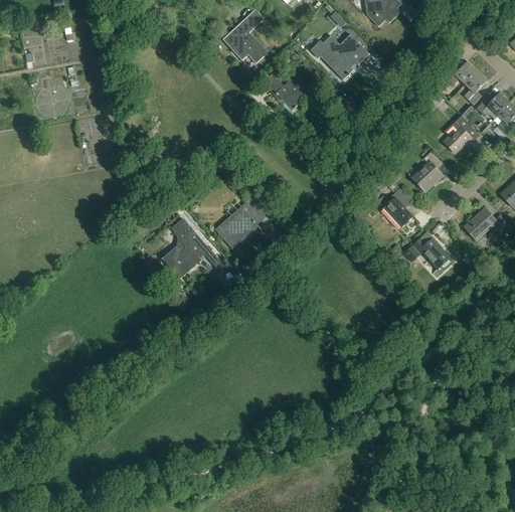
[(319,0),(314,5),(318,8),(323,2),(319,0)]
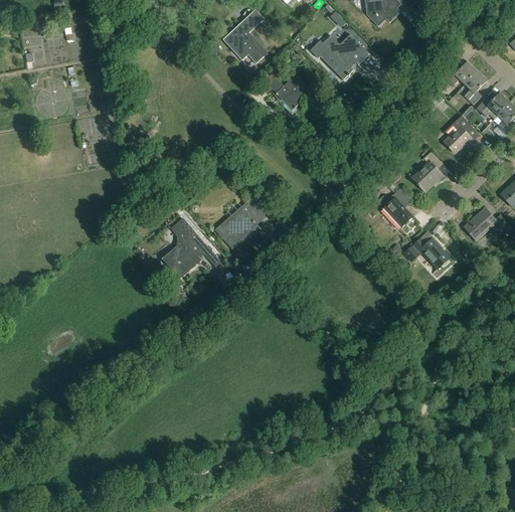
[(363,0),(367,13),(378,25),(386,17),(389,20),(400,10),(397,7),(401,3),(398,0),(363,0)]
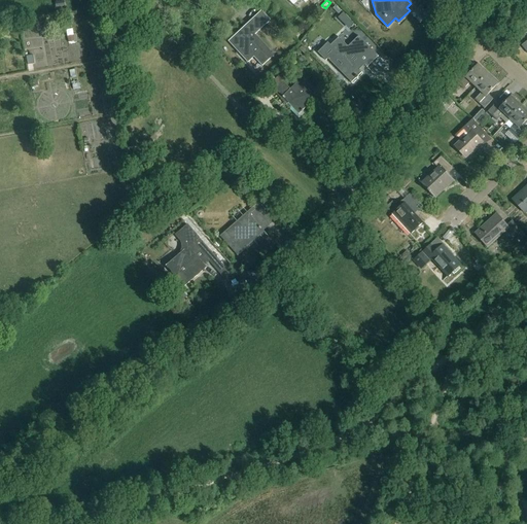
[(246,22),(229,38),(247,60),(253,54),(261,64),(274,53),(255,32),(270,18),(261,8),(246,22)]
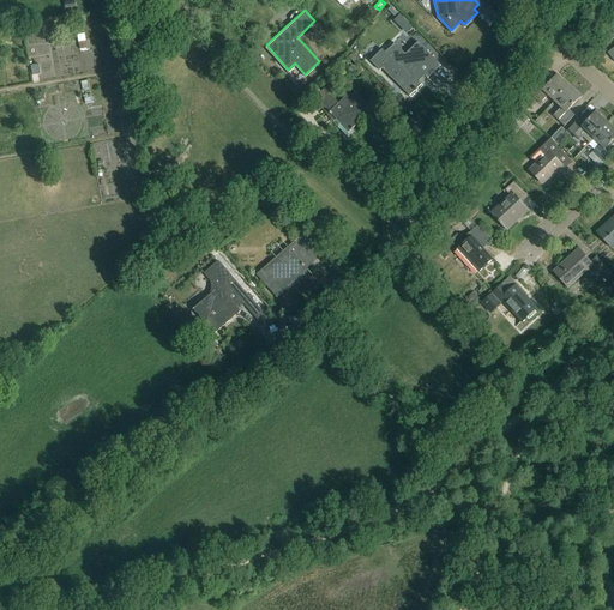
[(26,26),(31,52),(35,52),(32,37),(37,36),(35,25),(26,26)]
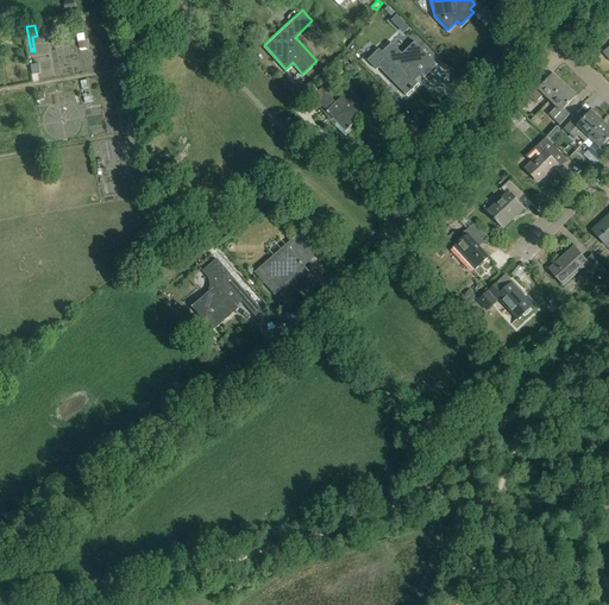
[(380,46),(366,58),(376,68),(378,65),(406,93),(438,63),(416,41),(403,54),(391,41),(382,49),(380,46)]
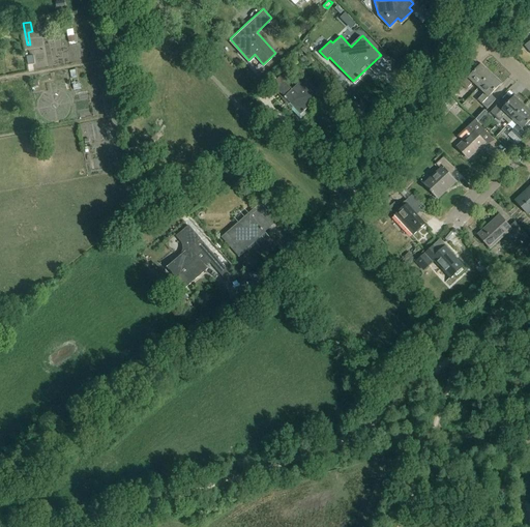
[(453,76),(457,79),(466,88),(473,81),(478,85),(492,70),(481,61),(479,64),(471,74),(466,69),(469,66),(464,61),(459,67),(453,76)]
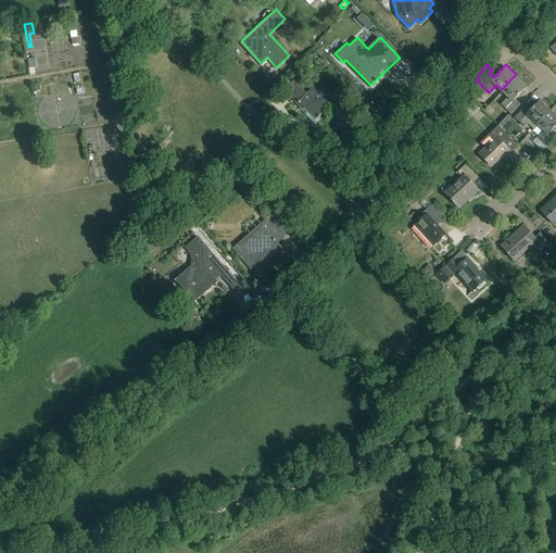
[(516,74),(502,89),(508,96),(501,102),(510,112),(520,102),(515,97),(523,88),(525,88),(527,85),(516,74)]
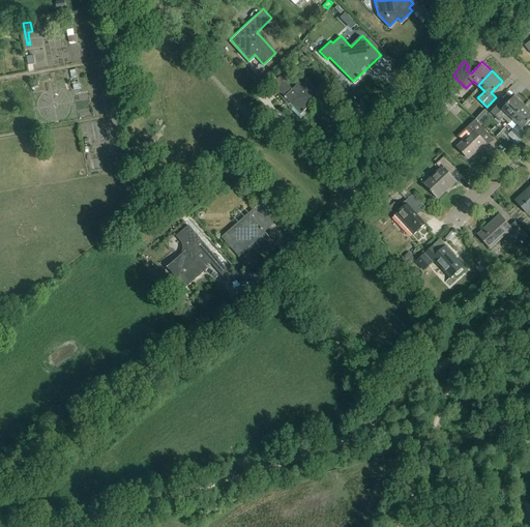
[(268,79),(271,83),(270,84),(283,96),(284,95),(285,97),(286,96),(300,112),(308,105),(304,101),(318,90),(304,76),(292,88),(280,75),(276,78),(273,75),(268,79)]
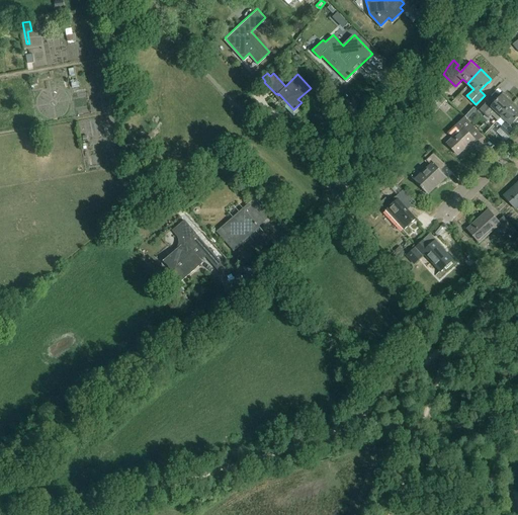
[(430,97),(432,99),(439,106),(446,98),(438,90),(430,97)]
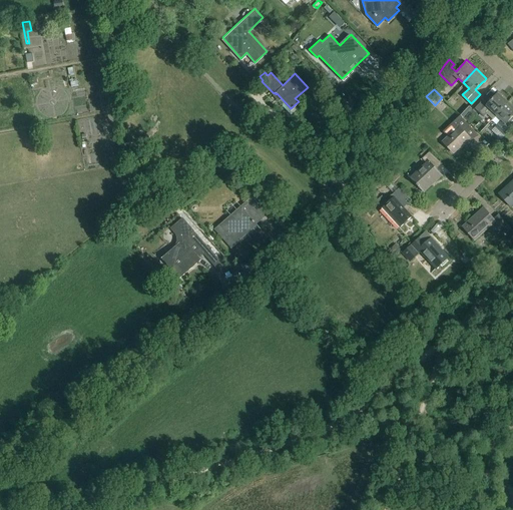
[(490,108),(496,113),(509,100),(499,90),(496,92),(497,93),(488,102),(483,97),(475,106),(484,115),(490,108)]
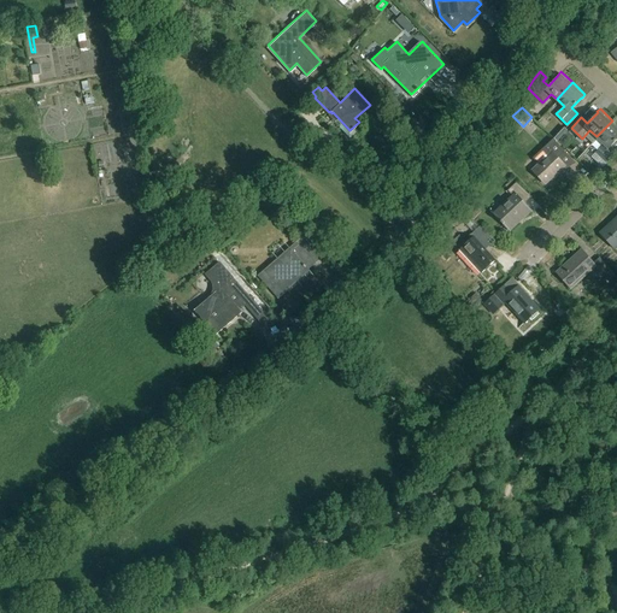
[(616,124),(612,121),(597,136),(603,142),(595,151),(606,161),(616,151),(610,145),(616,137),(616,124)]
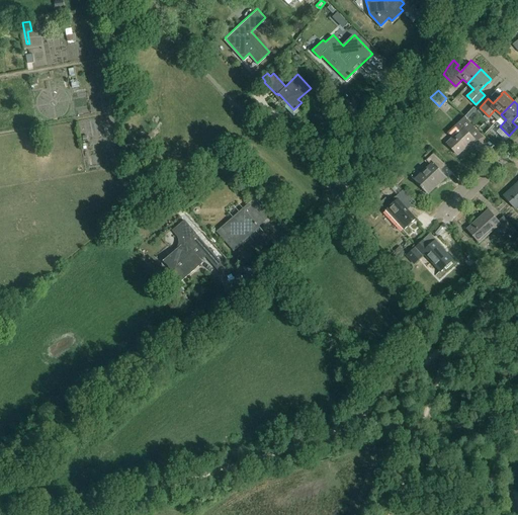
[(473,125),(464,116),(464,115),(448,131),(453,136),(447,142),(458,154),(475,139),(467,132),(473,125)]
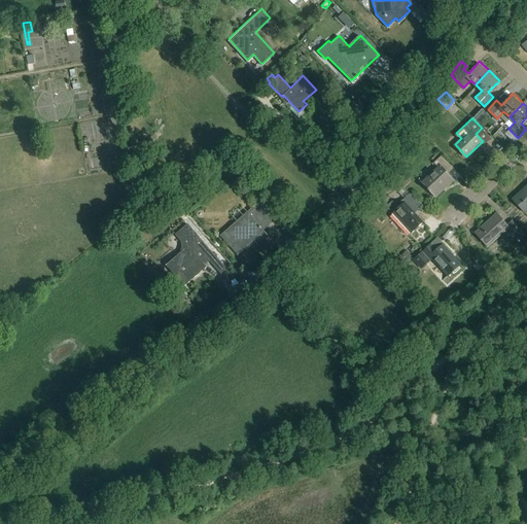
[(31,134),(33,146),(39,144),(37,132),(31,134)]
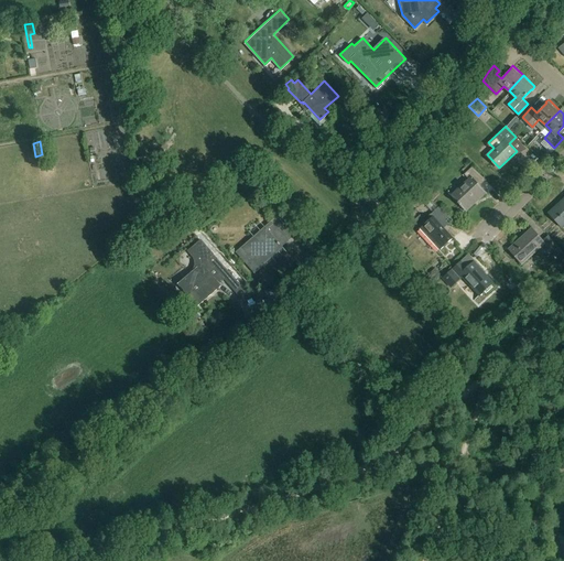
[(462,168),(466,171),(464,173),(468,177),(451,194),(466,211),(487,192),(479,184),(485,180),(468,162),(462,168)]
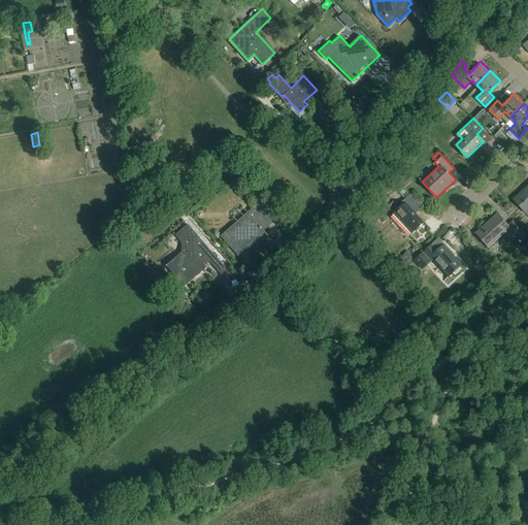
[(411,178),(403,170),(396,177),(405,186),(411,178)]
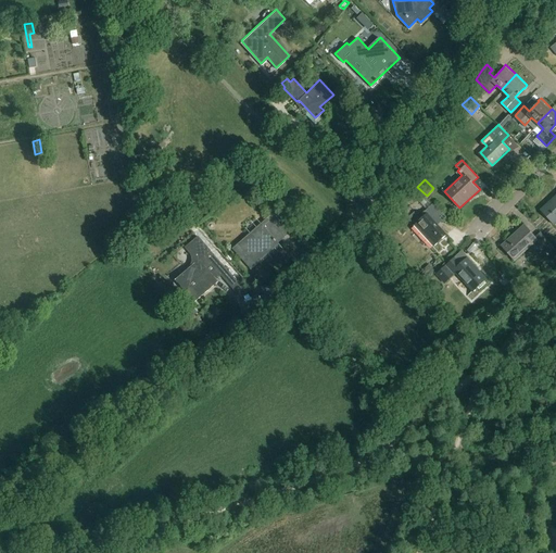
[(555,193),(540,209),(553,223),(555,220),(555,193)]
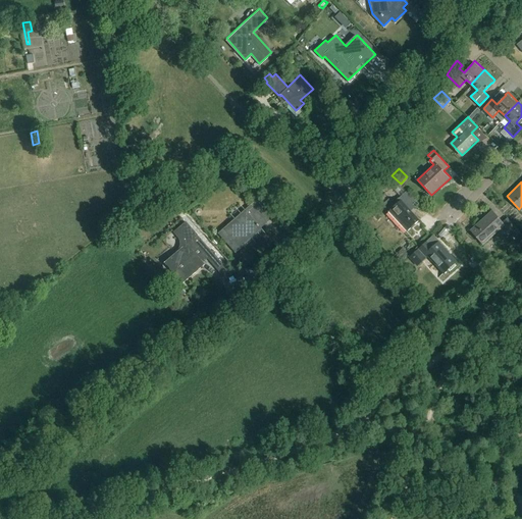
[(406,190),(398,198),(392,203),(394,205),(388,210),(406,230),(418,219),(407,206),(416,198),(406,190)]
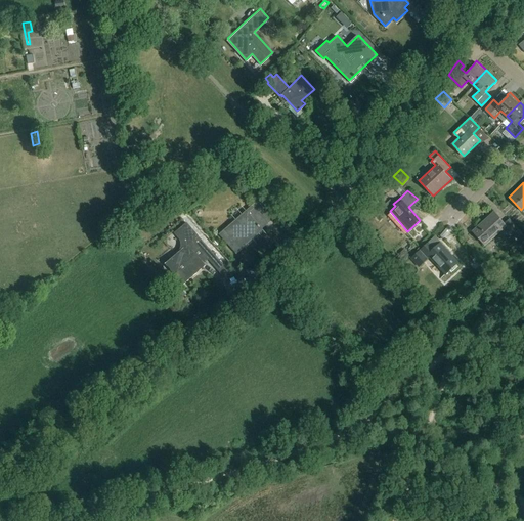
[(258,199),(224,228),(218,233),(235,253),(263,228),(259,224),(271,214),(258,199)]
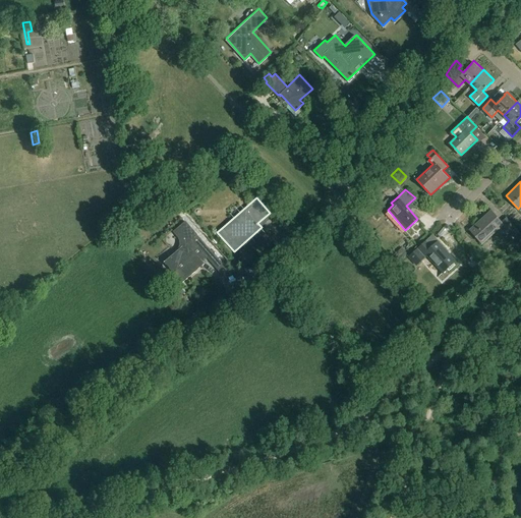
[(502,238),(515,226),(506,216),(501,221),(490,210),(469,229),(481,242),(496,230),(502,238)]
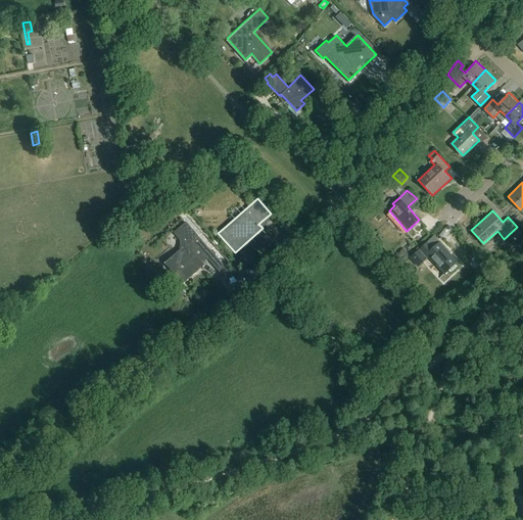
[(183,282),(204,263),(197,254),(208,245),(186,221),(175,230),(187,243),(165,263),(183,282)]
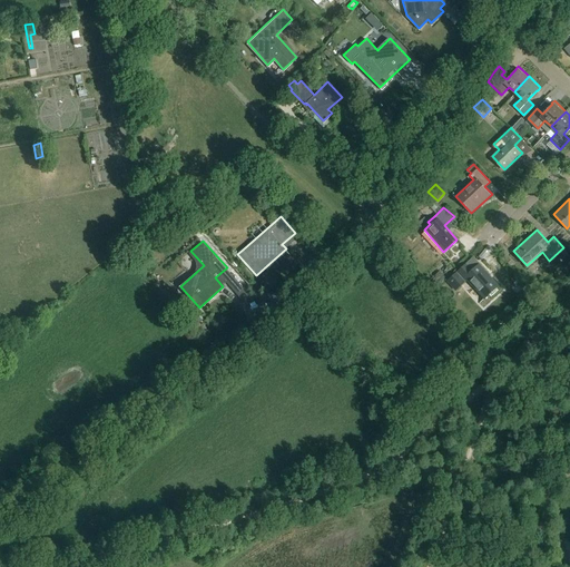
[(484,297),(498,285),(479,264),(472,270),(465,263),(448,280),(455,289),(467,279),(484,297)]
